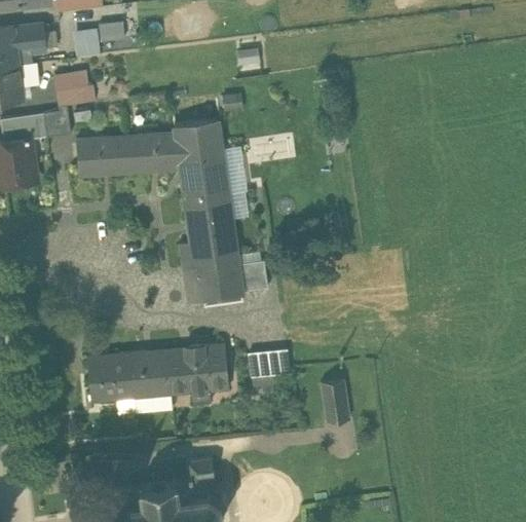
[(0,0),(0,9),(22,7),(22,5),(52,1),(51,0),(0,0)]
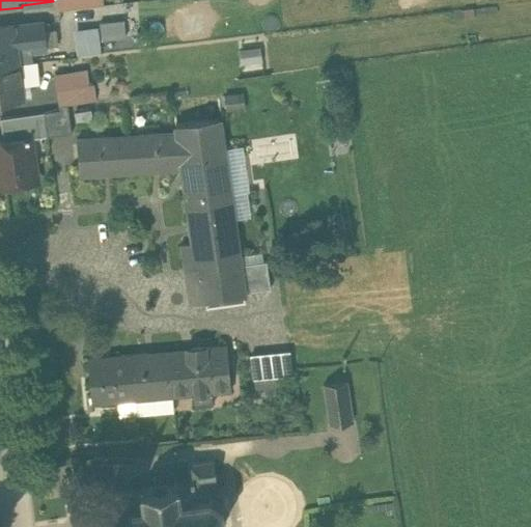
[(102,0),(57,0),(59,12),(104,7),(102,0)]
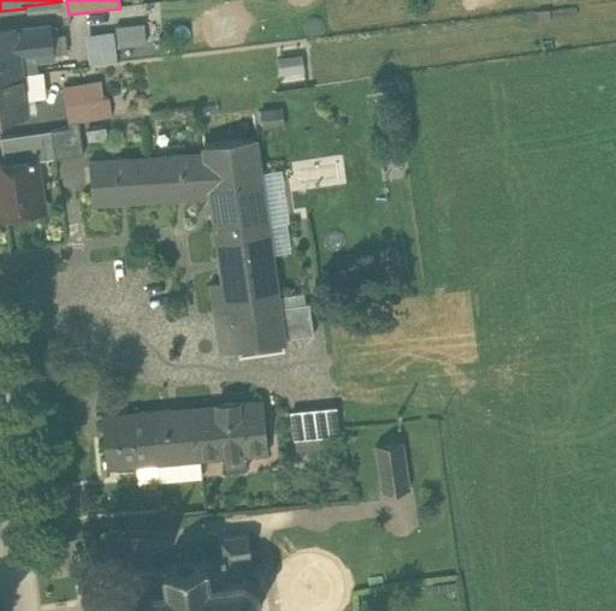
[(114,60),(146,59),(143,24),(113,25),(114,60)]
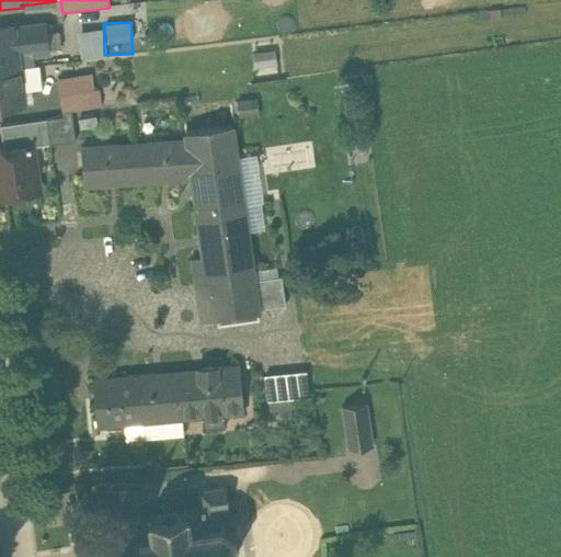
[(46,26),(0,32),(0,71),(21,69),(20,60),(33,59),(49,57),(46,26)]
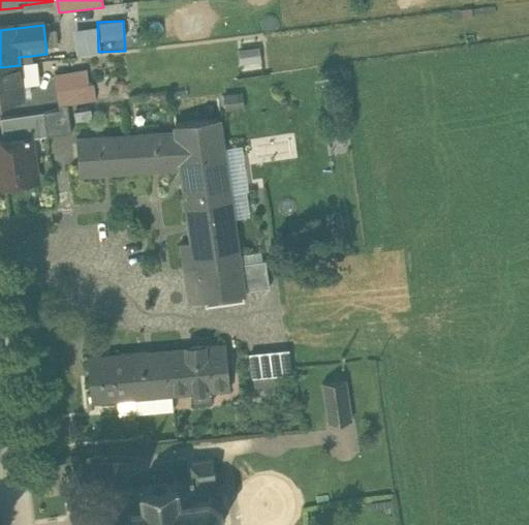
[(97,54),(96,27),(72,28),(73,55),(97,54)]
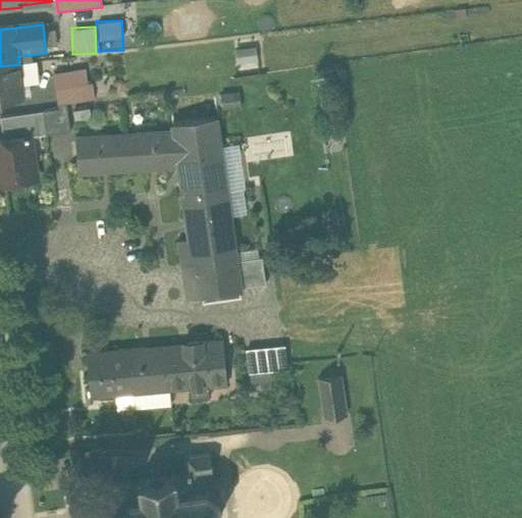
[(233,63),(255,62),(254,46),(233,48),(233,63)]
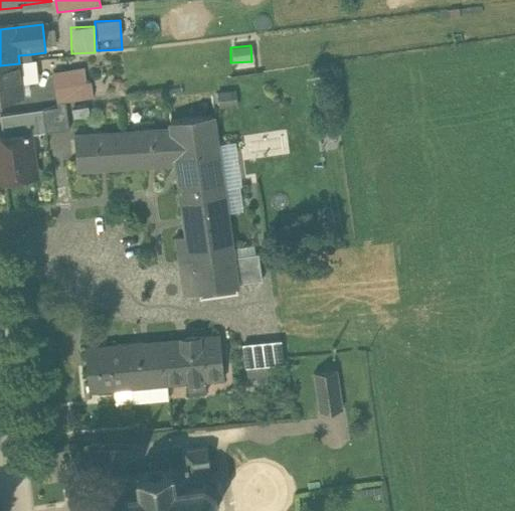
[(30,54),(18,55),(19,63),(31,62),(30,54)]
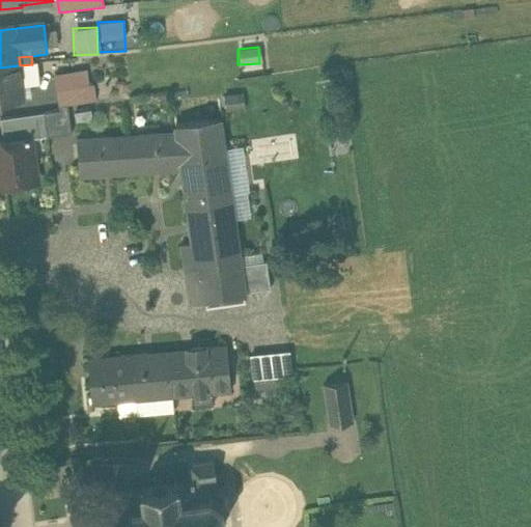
[(20,65),(0,67),(0,105),(24,103),(22,84),(38,82),(36,63),(32,64),(20,65)]
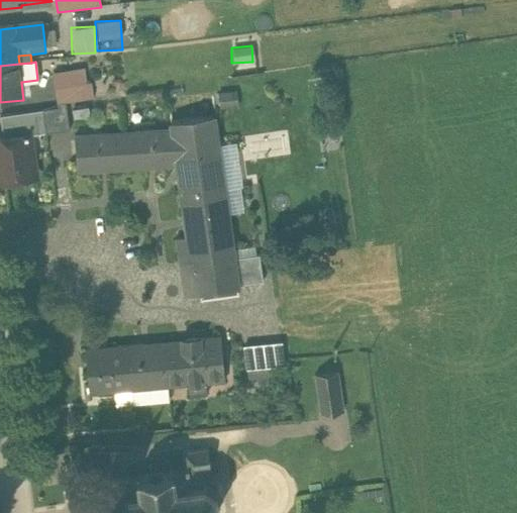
[(92,85),(56,91),(59,106),(67,104),(94,100),(92,85)]
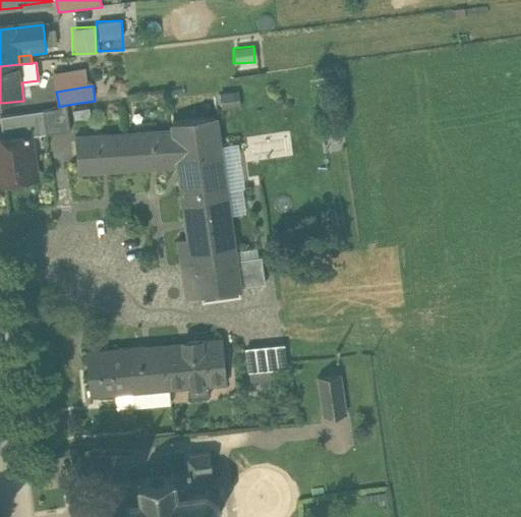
[(67,105),(59,107),(59,111),(55,111),(59,135),(71,133),(67,105)]
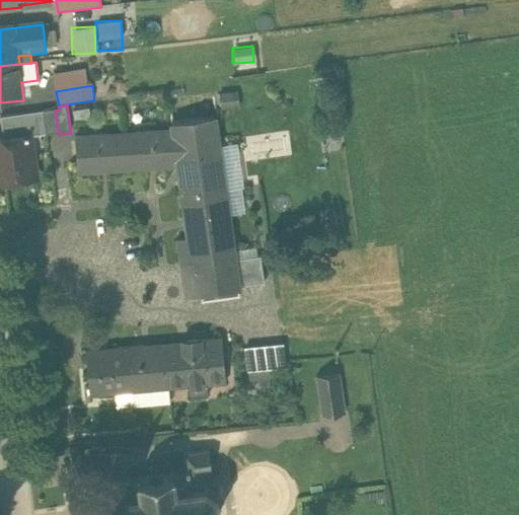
[(89,109),(74,112),(75,123),(91,120),(89,109)]
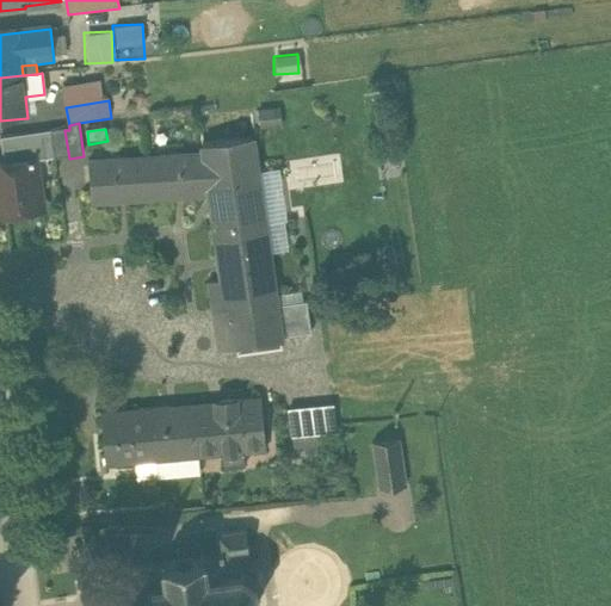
[(65,130),(51,133),(54,149),(55,160),(55,161),(69,159),(65,130)]
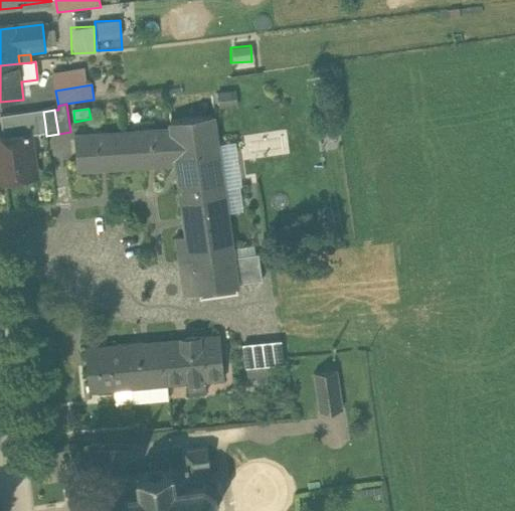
[(43,112),(1,118),(3,132),(45,126),(43,112)]
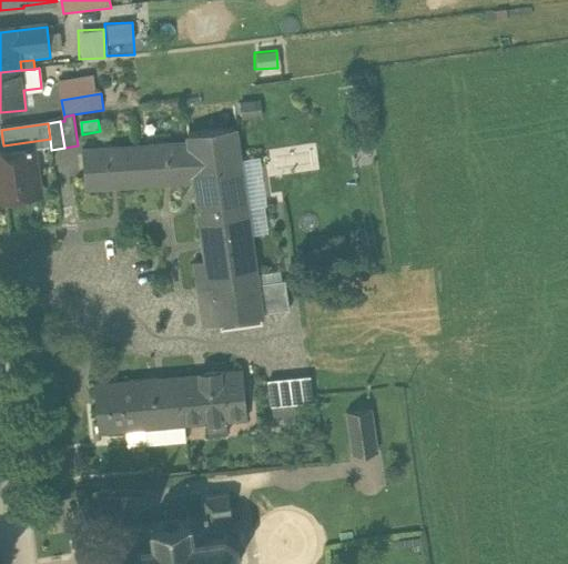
[(237,131),(190,138),(196,183),(195,184),(200,218),(247,211),(235,134),(237,134),(237,131)]
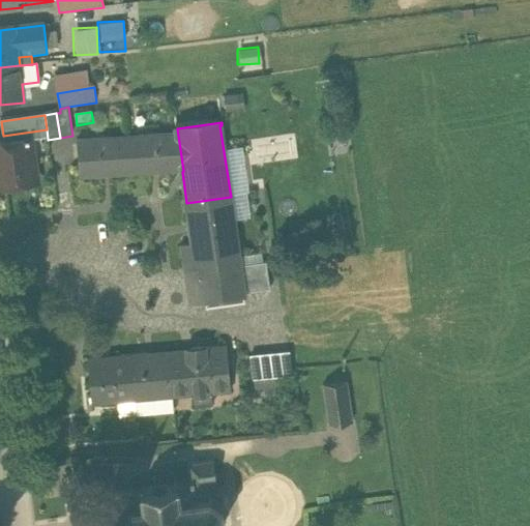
[(177,136),(131,139),(134,175),(182,172),(183,171),(177,128),(176,128),(177,136)]
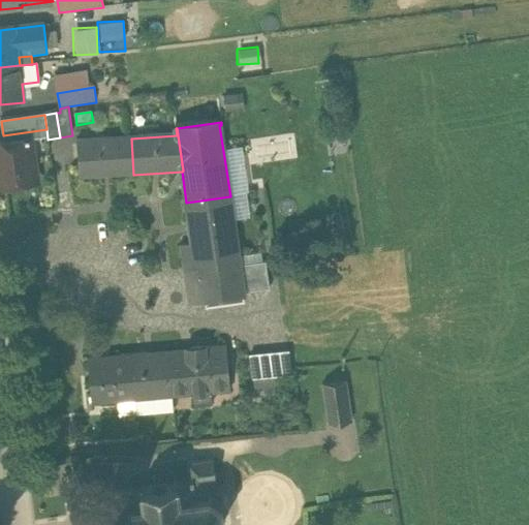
[(47,129),(3,135),(4,144),(0,144),(0,187),(36,182),(30,141),(48,139),(47,129)]
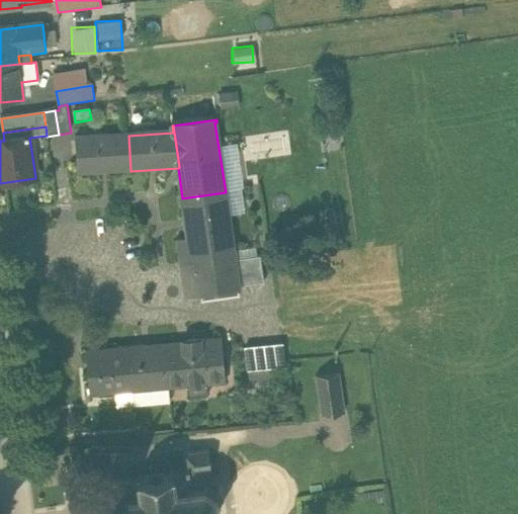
[(128,136),(75,139),(78,174),(131,171),(128,136)]
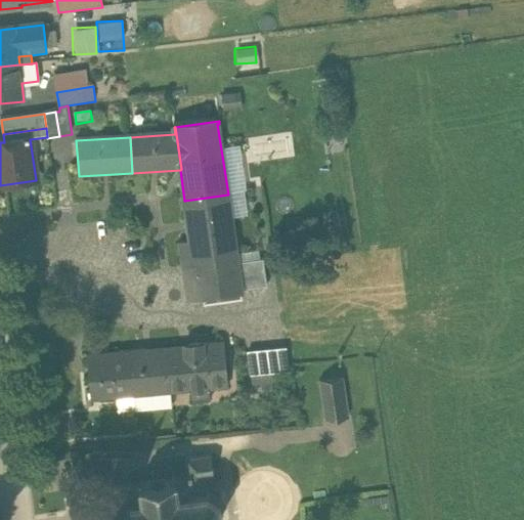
[(228,195),(184,201),(190,243),(180,245),(183,267),(207,264),(208,270),(239,266),(239,265),(239,264),(238,264),(228,195)]
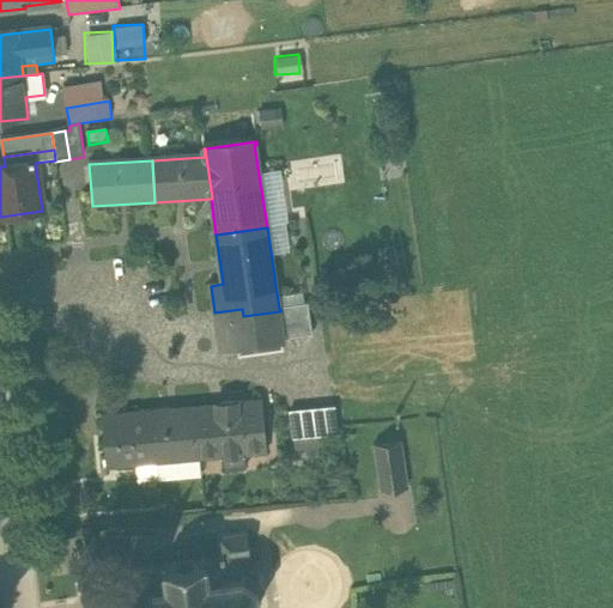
[(308,305),(295,308),(298,339),(313,336),(308,305)]
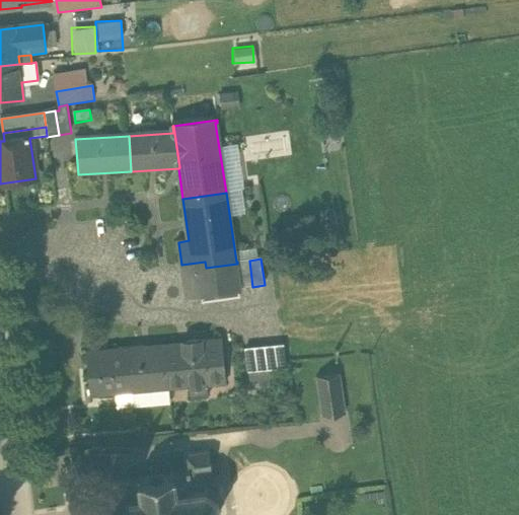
[(249,261),(237,263),(237,264),(241,289),(252,287),(249,261)]
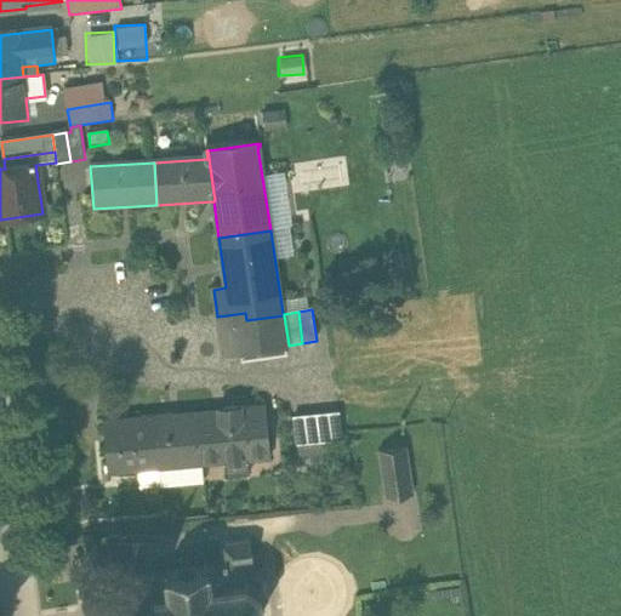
[(284,315),(246,320),(245,313),(217,317),(223,359),(289,349),(289,346),(284,315)]
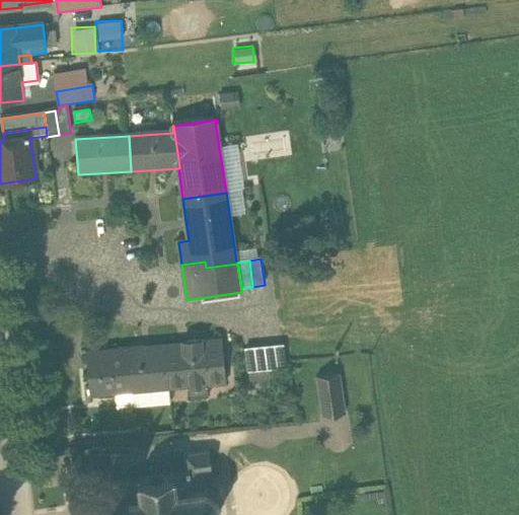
[(221,341),(187,344),(187,347),(166,349),(169,390),(225,386),(221,341)]
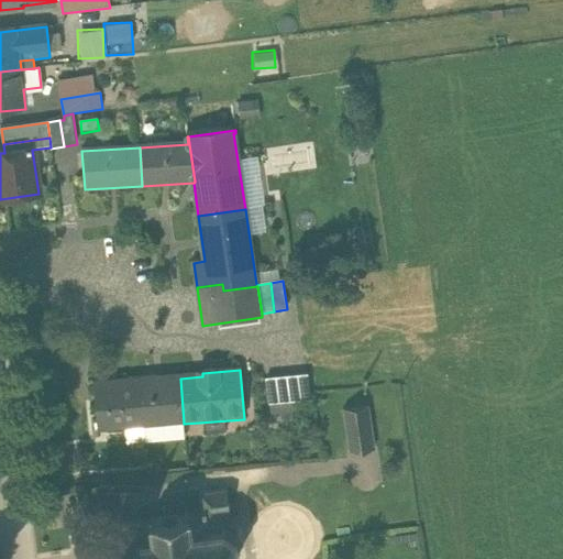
[(180,379),(157,381),(157,376),(140,379),(143,422),(145,441),(185,438),(184,424),(180,379)]
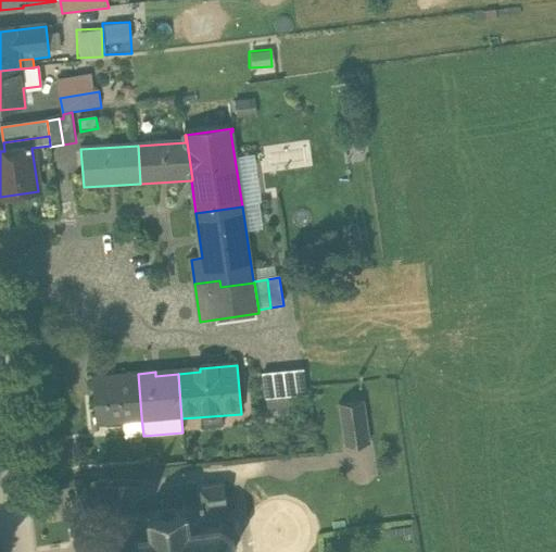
[(138,374),(93,377),(98,426),(124,424),(123,418),(141,416),(138,374)]
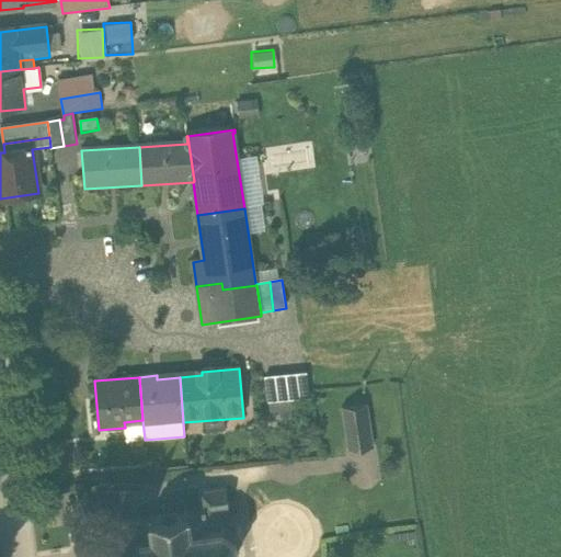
[(307,378),(293,379),(295,405),(309,402),(307,378)]
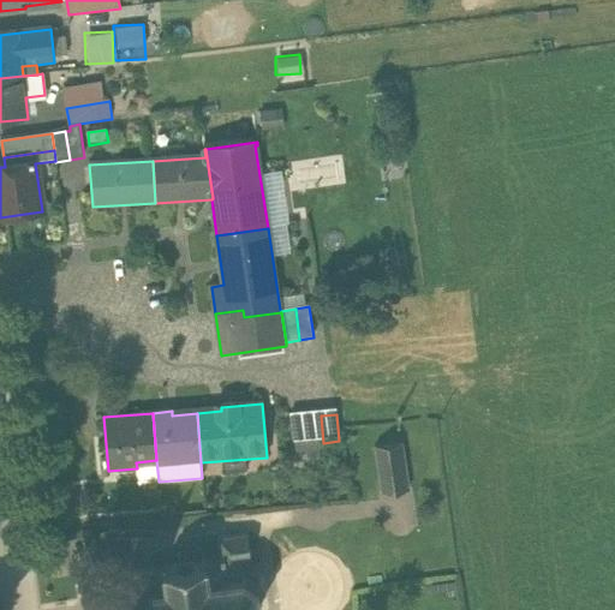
[(321,416),(306,417),(309,444),(323,443),(321,416)]
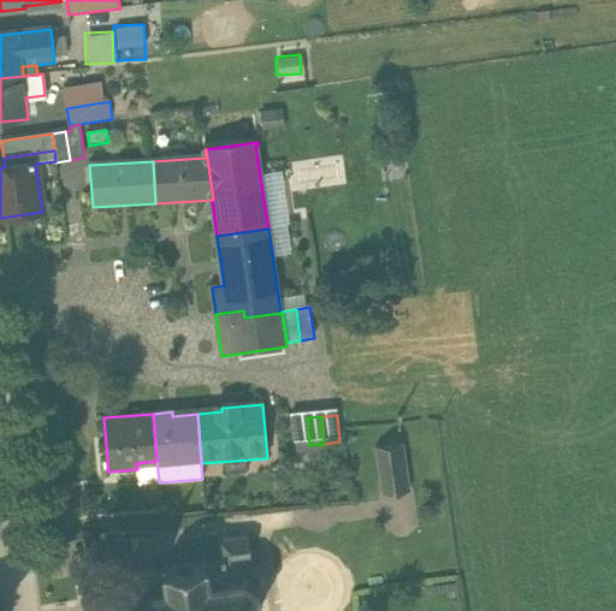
[(307,417),(291,420),(295,446),(309,445),(307,417)]
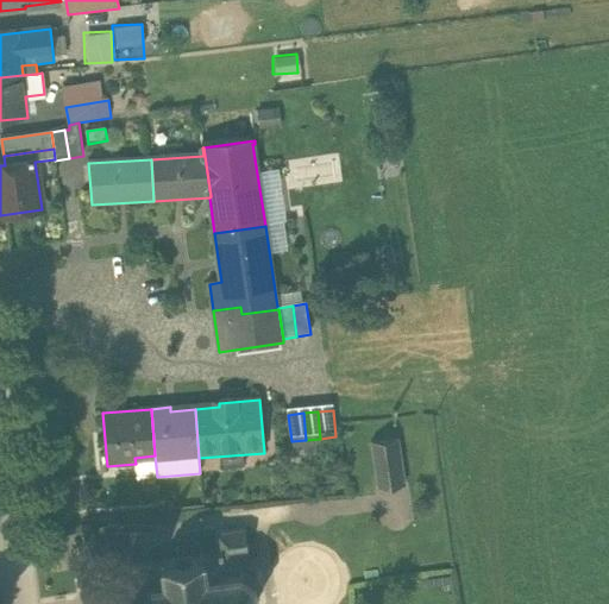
[(397,440),(374,444),(380,491),(405,488),(397,440)]
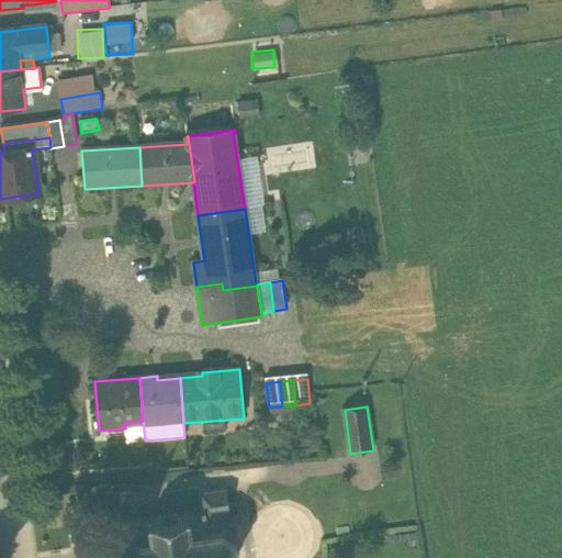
[(226,490),(198,493),(201,515),(205,514),(206,512),(209,514),(208,516),(209,528),(210,531),(220,531),(218,516),(229,515),(226,490)]
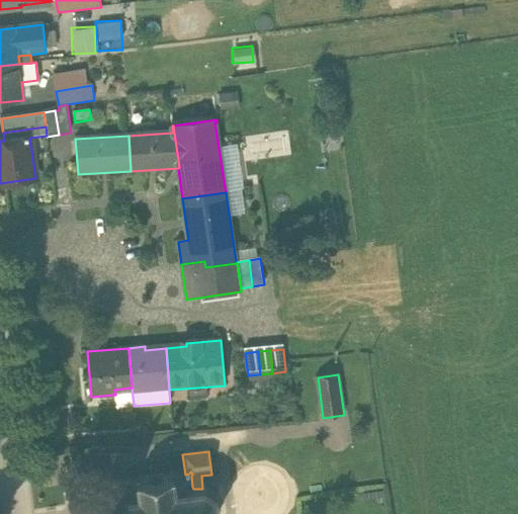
[(171,476),(143,479),(143,476),(139,476),(140,480),(139,480),(139,481),(124,483),(122,481),(121,483),(123,484),(125,494),(124,494),(125,498),(112,500),(111,496),(108,496),(108,500),(105,498),(100,498),(97,502),(97,507),(92,507),(89,505),(87,507),(90,510),(90,513),(218,513),(221,513),(222,511),(219,510),(218,499),(220,496),(218,494),(217,496),(207,489),(207,486),(204,485),(203,488),(202,489),(193,489),(192,487),(191,476),(192,474),(190,472),(189,474),(185,475),(175,477),(175,476),(174,476),(174,472),(170,472),(171,476)]
